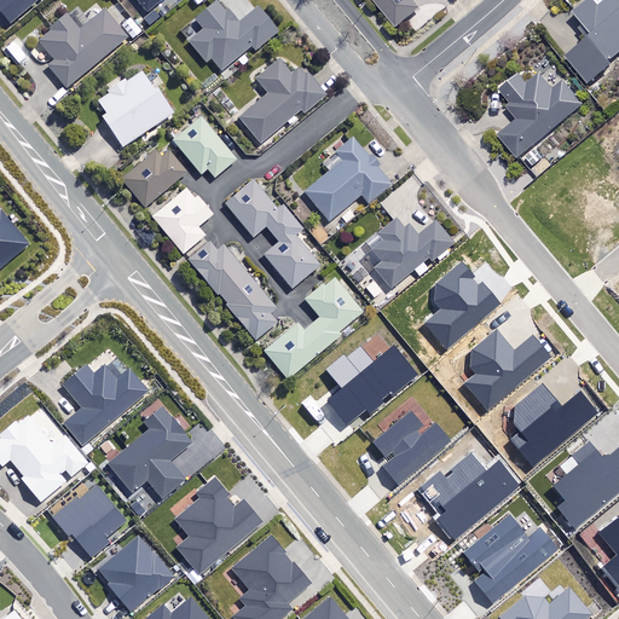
[(0,0),(0,13),(10,27),(36,4),(33,0),(0,0)]
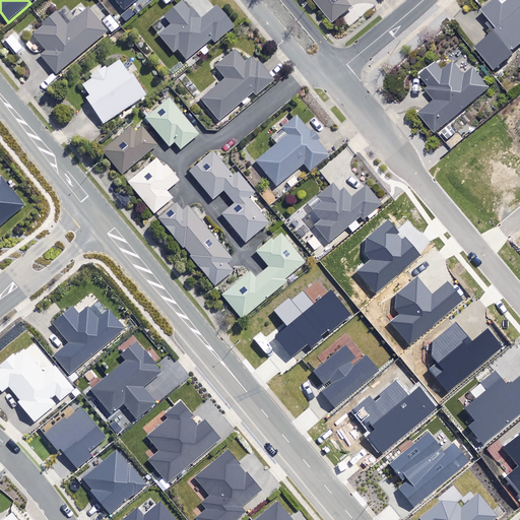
[(114,0),(124,11),(136,0),(114,0)]
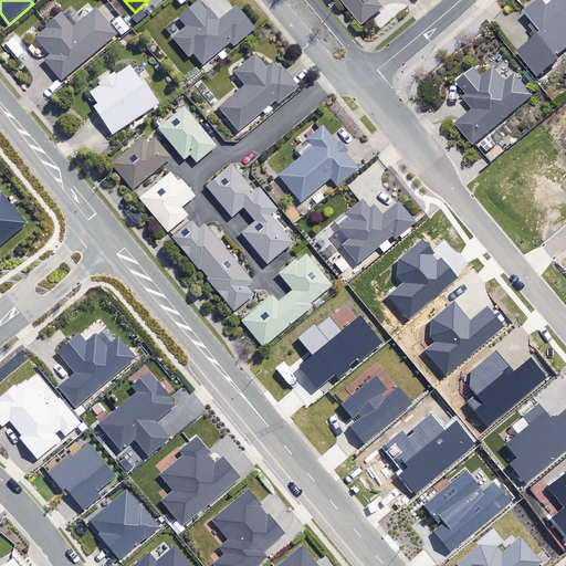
[(341,0),(363,28),(385,10),(376,0),(341,0)]
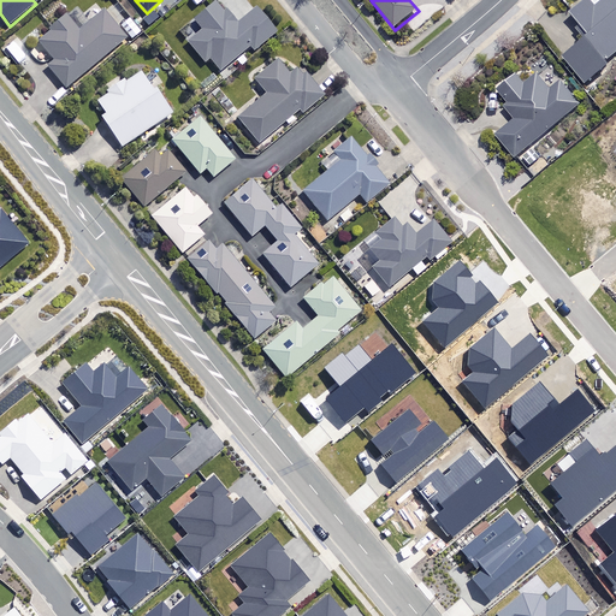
[(606,61),(615,53),(615,0),(608,0),(597,10),(590,1),(573,16),(592,39),(566,60),(587,86),(610,66),(606,61)]
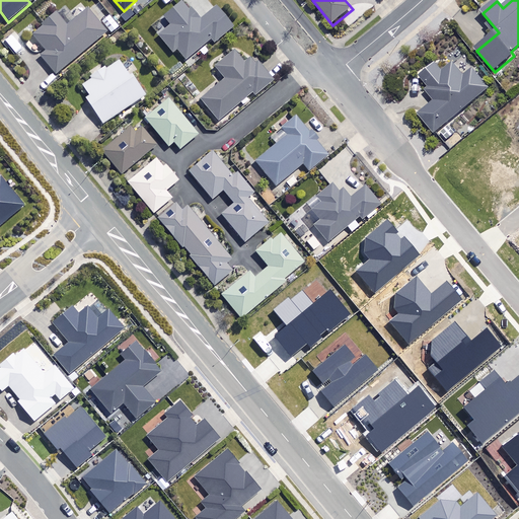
[(200,21),(186,2),(164,19),(170,26),(158,35),(172,54),(175,52),(183,63),(211,42),(213,45),(233,29),(217,9),(200,21)]
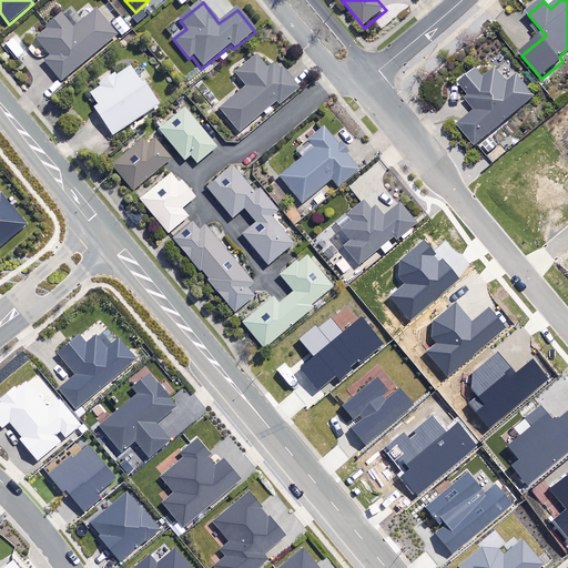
[(82,24),(71,10),(36,40),(50,58),(43,63),(61,84),(119,38),(98,12),(82,24)]
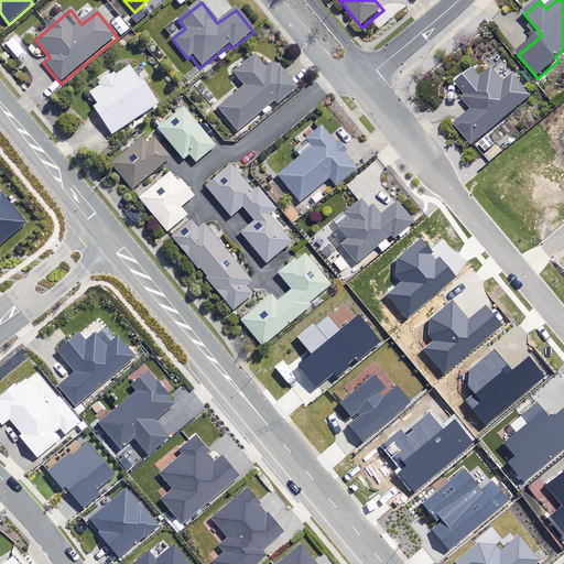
[(268,71),(256,56),(232,74),(243,87),(218,109),(237,132),(274,102),(278,106),(296,90),(275,64),(268,71)]
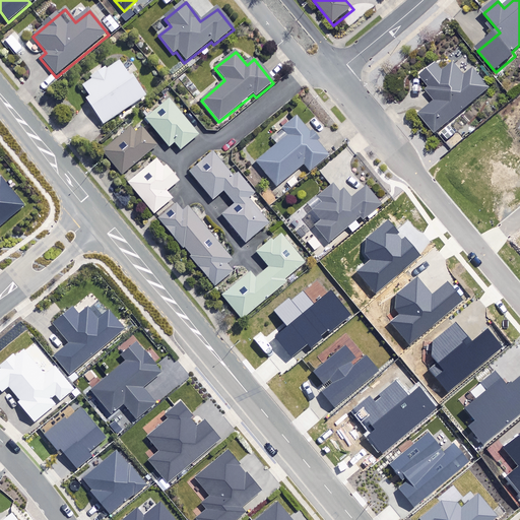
[(145,98),(120,61),(82,87),(90,99),(86,101),(104,126),(145,98)]
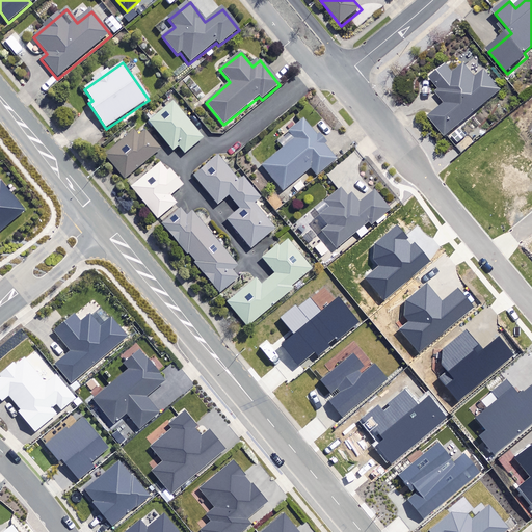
[(476,80),(464,67),(455,75),(450,69),(429,85),(446,106),(430,120),(445,138),(501,90),(484,73),(476,80)]
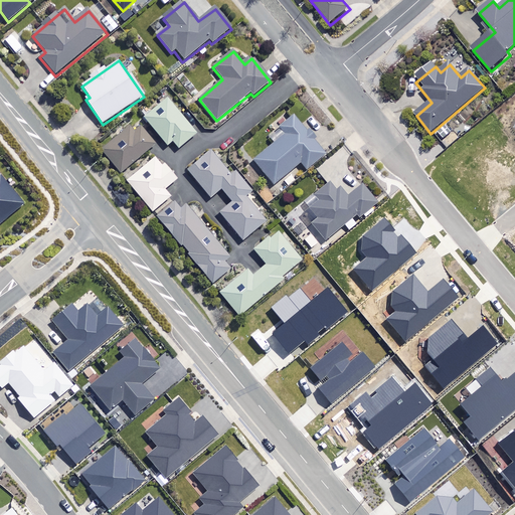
[(196,136),(168,100),(145,118),(168,147),(173,143),(179,150),(196,136)]
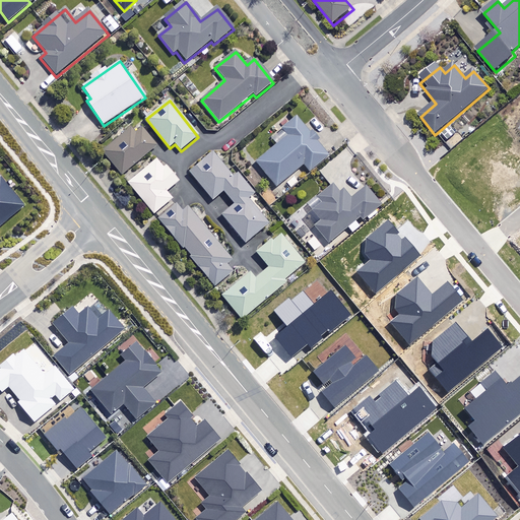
[(328,157),(297,119),(282,131),(287,137),(255,164),(275,188),(303,166),(309,174),(328,157)]
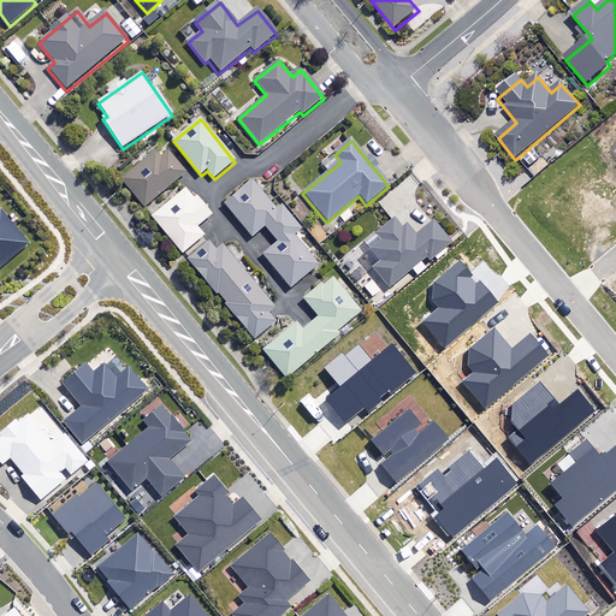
[(194,173),(177,149),(161,161),(157,154),(123,178),(144,208),(194,173)]
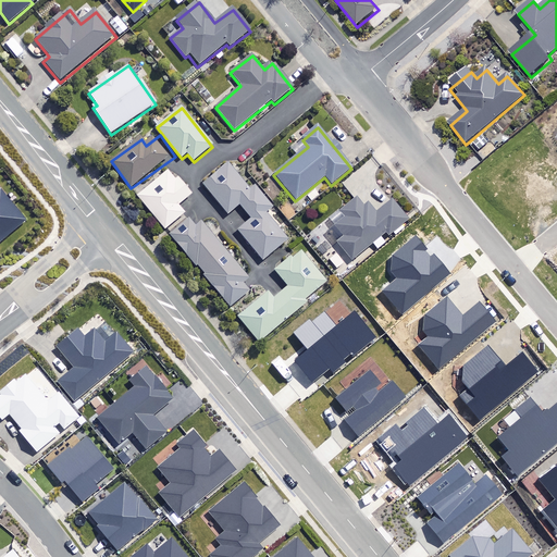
[(242,178),(231,164),(203,185),(229,215),(240,206),(251,220),(237,231),(263,261),(288,240),(267,214),(273,209),(246,175),(242,178)]
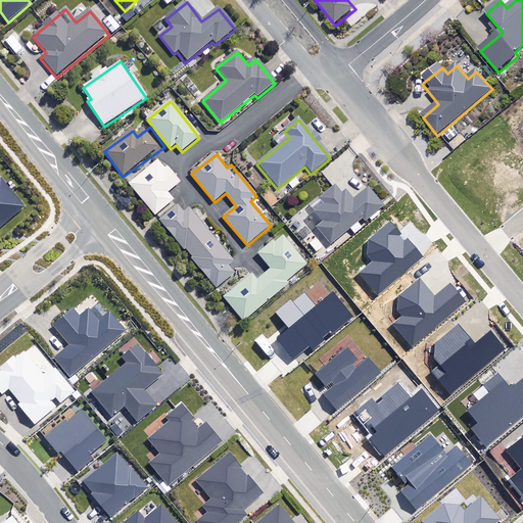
[(180,184),(160,160),(130,186),(155,217),(174,201),(168,194),(180,184)]
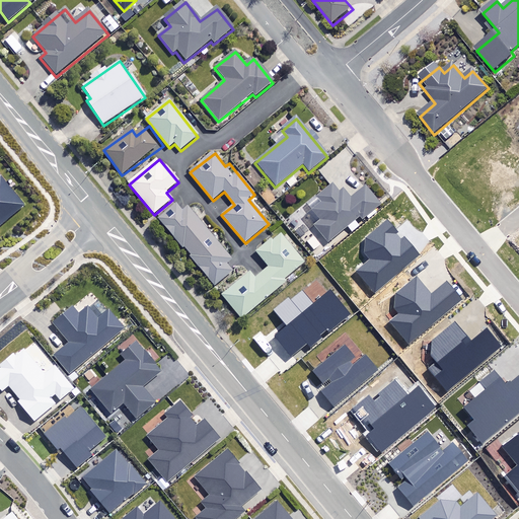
[(0,226),(25,206),(2,177),(0,178),(0,226)]
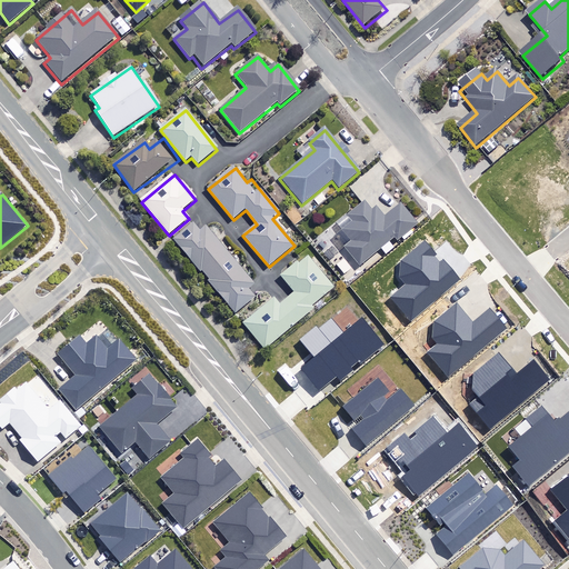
[(352,225),(340,233),(349,243),(343,247),(359,266),(395,237),(397,239),(415,223),(401,206),(383,220),(375,210),(371,213),(365,205),(348,218),(352,225)]
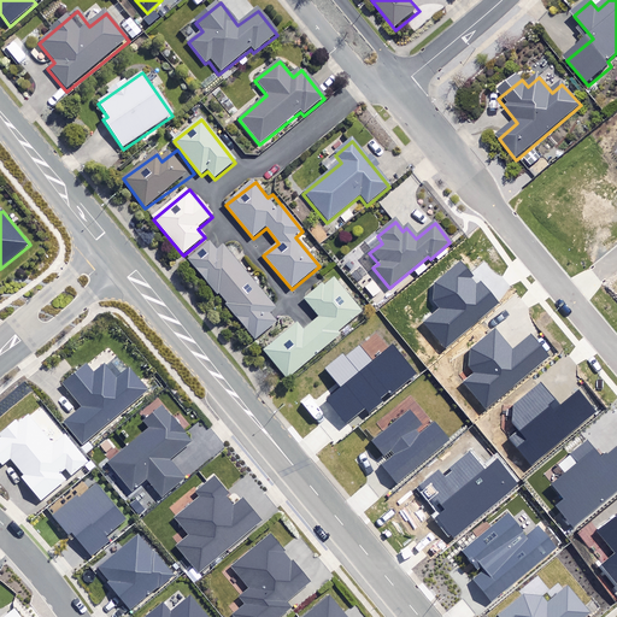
[(277,311),(222,246),(215,252),(206,241),(186,258),(257,342),(278,324),(271,316),(277,311)]
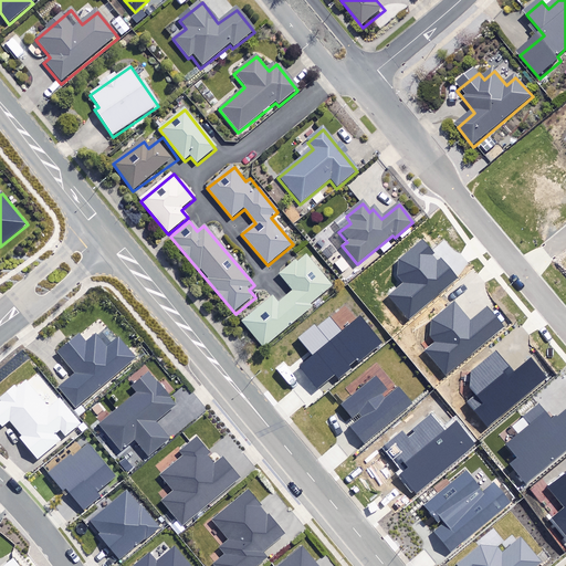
[(385,295),(408,322),(458,279),(440,258),(437,261),(431,254),(433,252),(421,239),(398,259),(397,276),(401,282),(385,295)]
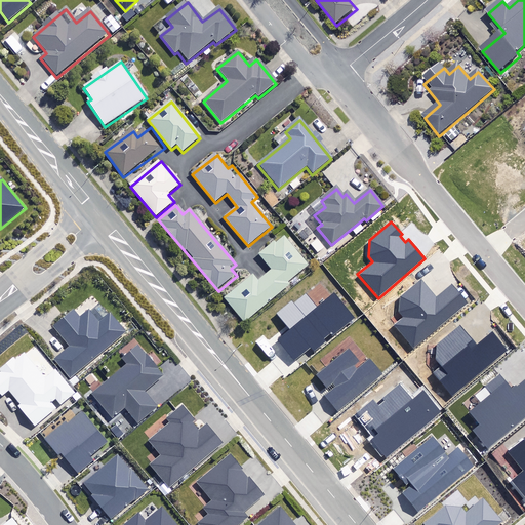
[(252,277),(225,300),(244,324),(312,268),(285,236),(259,257),(272,272),(257,283),(252,277)]
